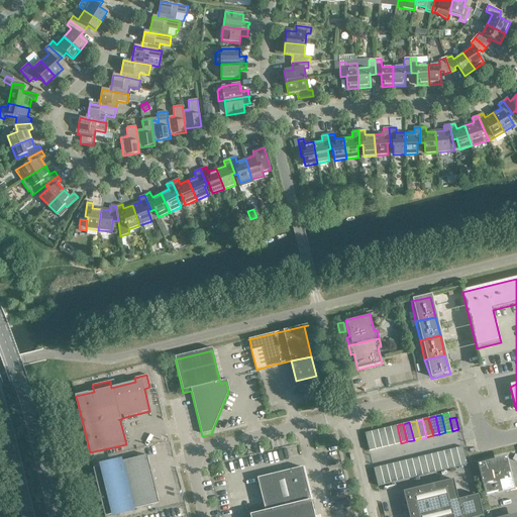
[(397,425),(390,427),(395,444),(401,443),(397,425)]
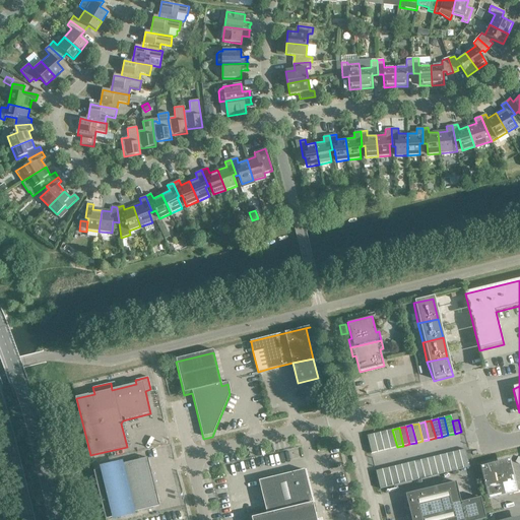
[(392,430),(386,431),(390,449),(397,447),(392,430)]
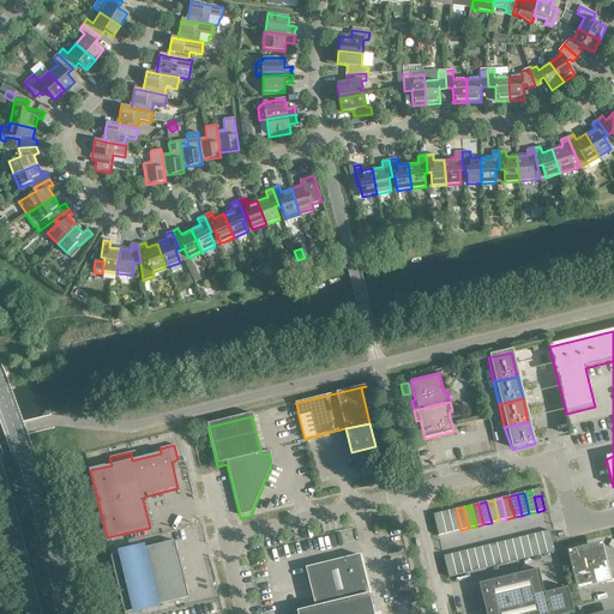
[(456,509),(449,511),(453,531),(461,530),(456,509)]
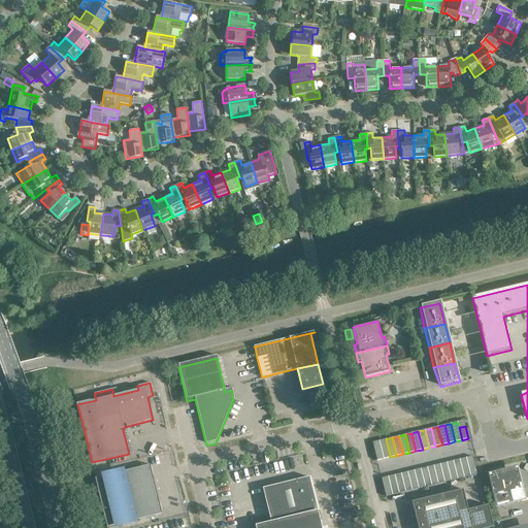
[(386,439),(378,441),(384,459),(390,457),(386,439)]
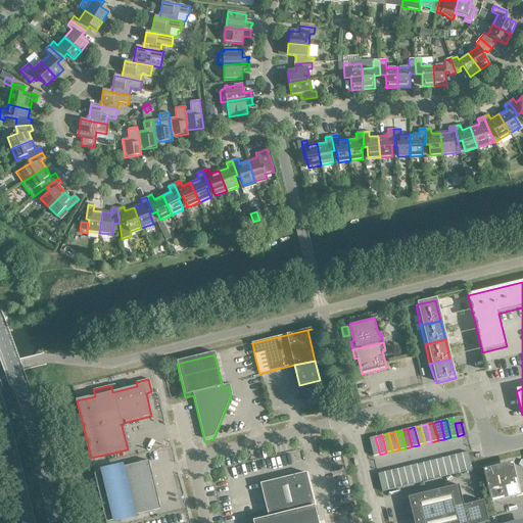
[(375,437),(369,438),(373,457),(380,455),(375,437)]
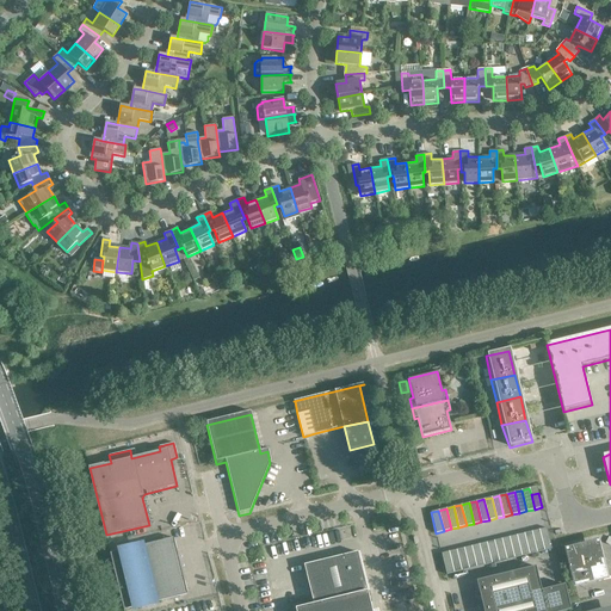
[(547,528),(539,530),(544,550),(551,549),(547,528)]
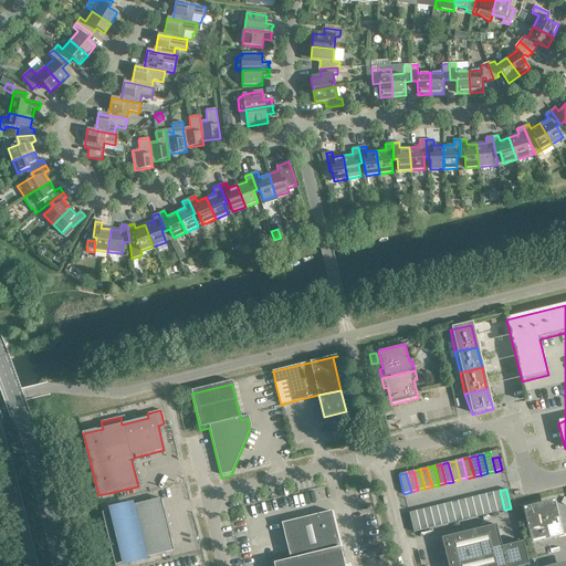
[(500,491),(492,493),(498,512),(504,510),(500,491)]
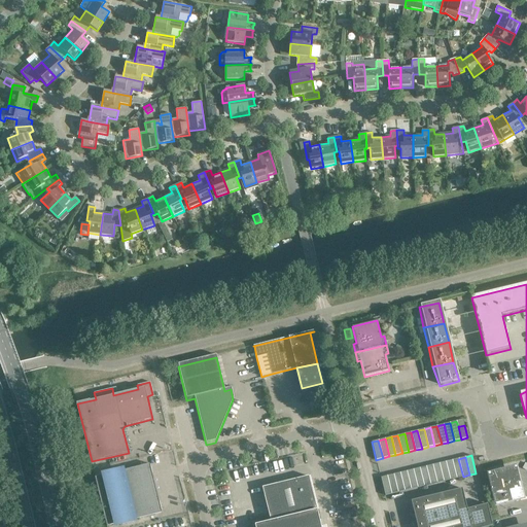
[(458,459),(452,460),(456,479),(463,477),(458,459)]
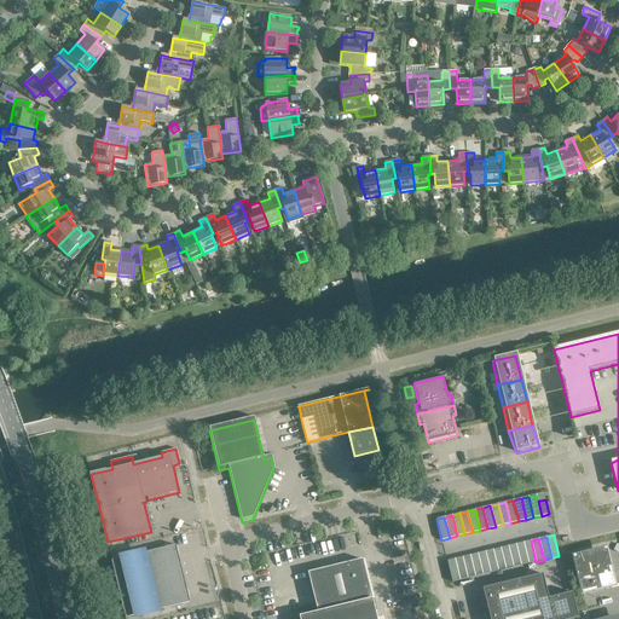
[(531,541),(524,543),(528,563),(536,562),(531,541)]
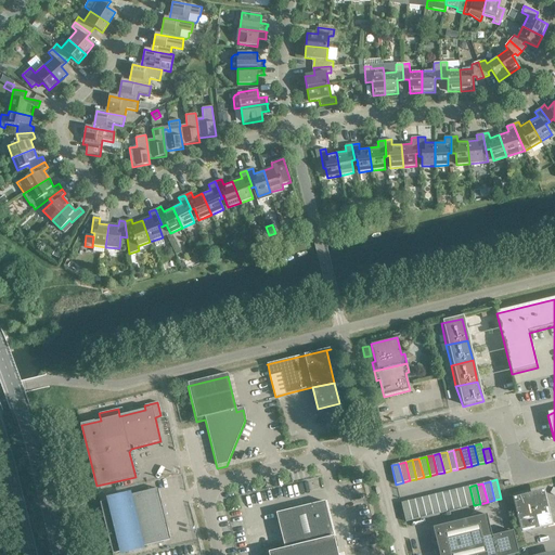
[(469,487),(463,488),(467,507),(474,505),(469,487)]
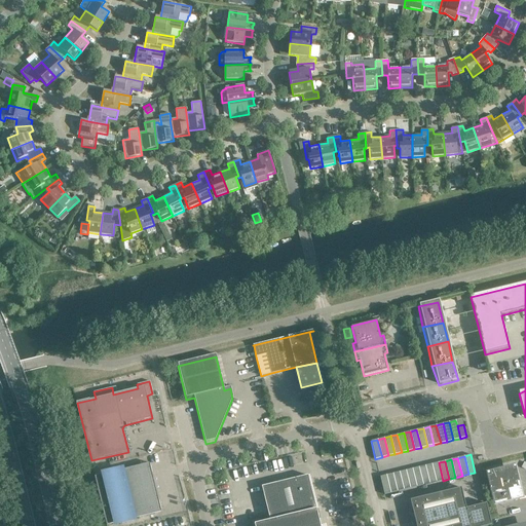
[(439,462),(431,464),(436,482),(443,481),(439,462)]
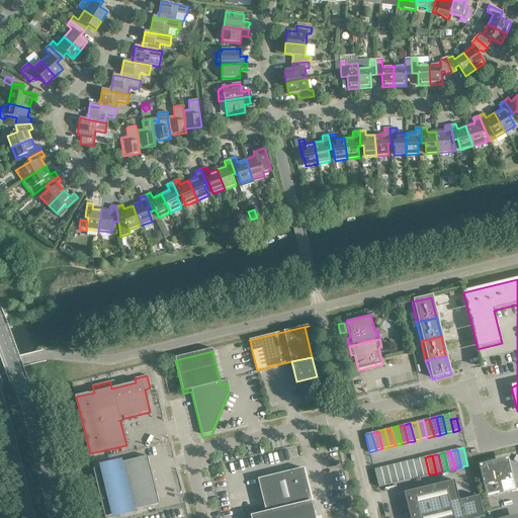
[(148,457),(94,470),(105,517),(159,505),(148,457)]
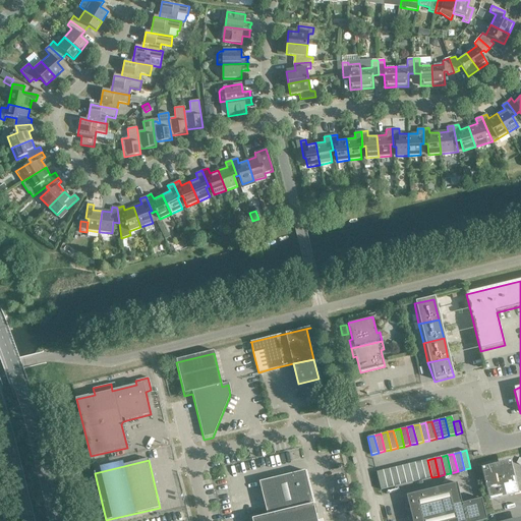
[(427,460),(421,461),(425,479),(431,477),(427,460)]
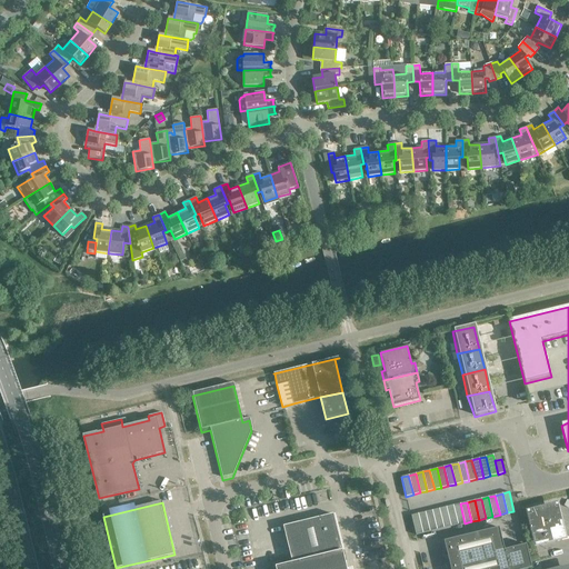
[(460,503),(453,506),(458,525),(465,523),(460,503)]
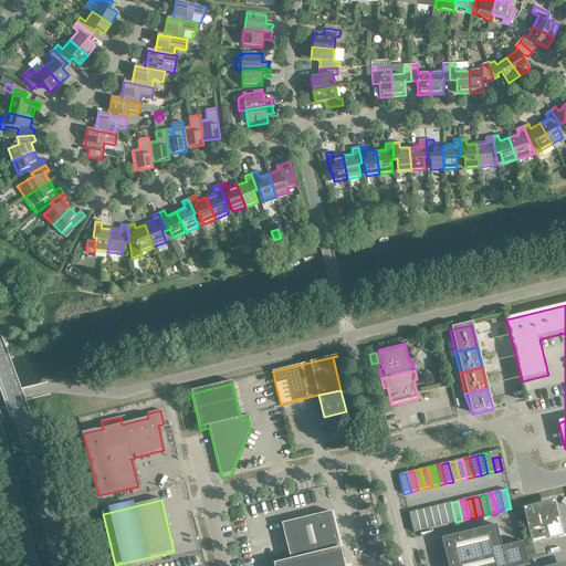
[(451,503),(443,504),(449,524),(456,522),(451,503)]
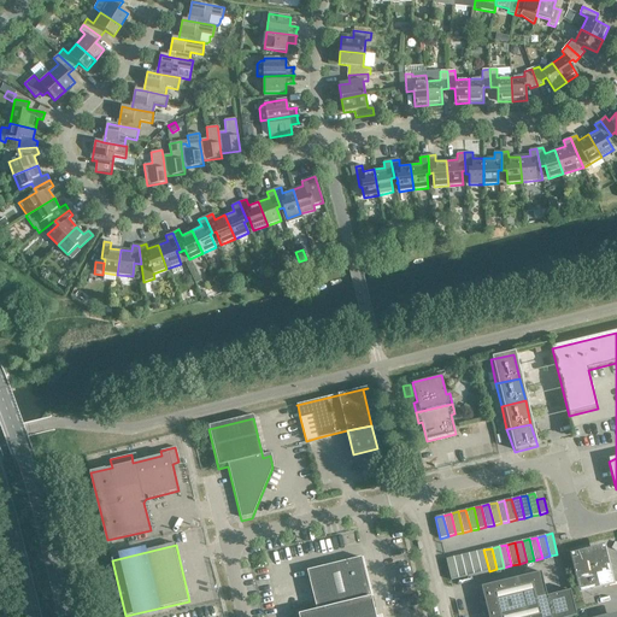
[(483,550),(476,552),(481,573),(489,571),(483,550)]
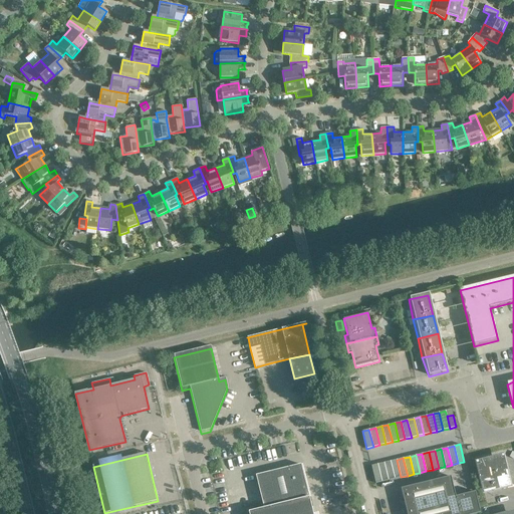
[(507,480),(502,459),(501,459),(501,458),(479,464),(485,490),(486,490),(495,488),(508,485),(507,480)]
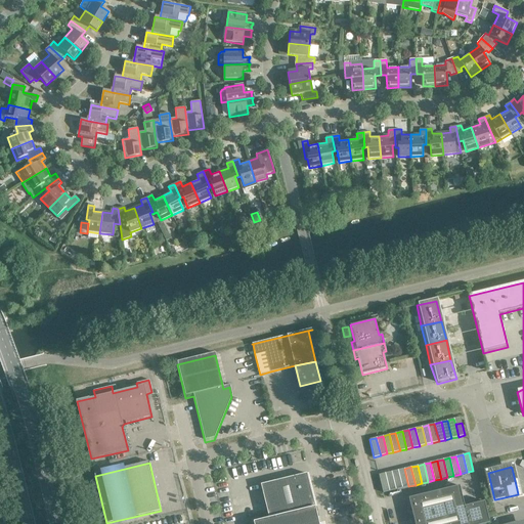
[(404,469),(398,470),(402,488),(408,486),(404,469)]
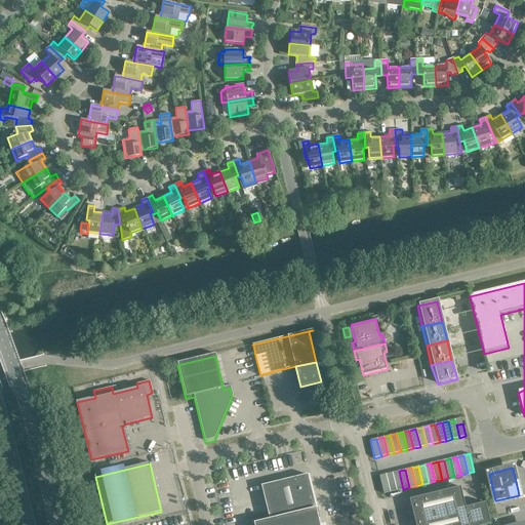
[(399,471),(392,473),(397,490),(403,489),(399,471)]
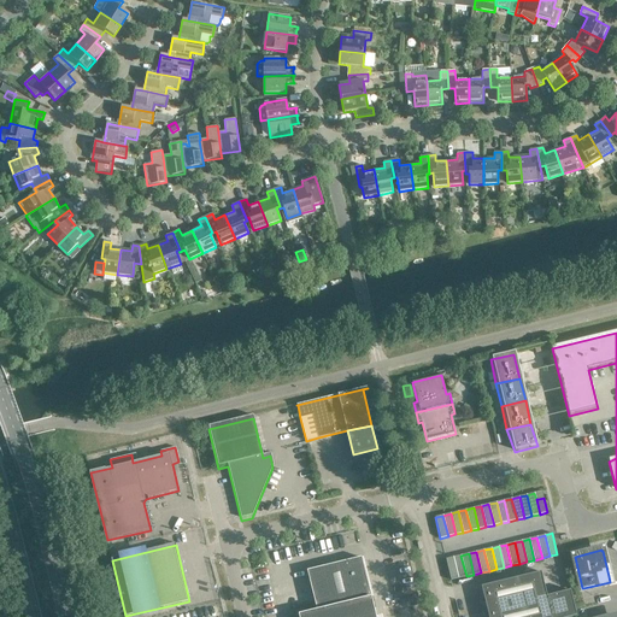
[(460,556),(453,557),(458,579),(466,576),(460,556)]
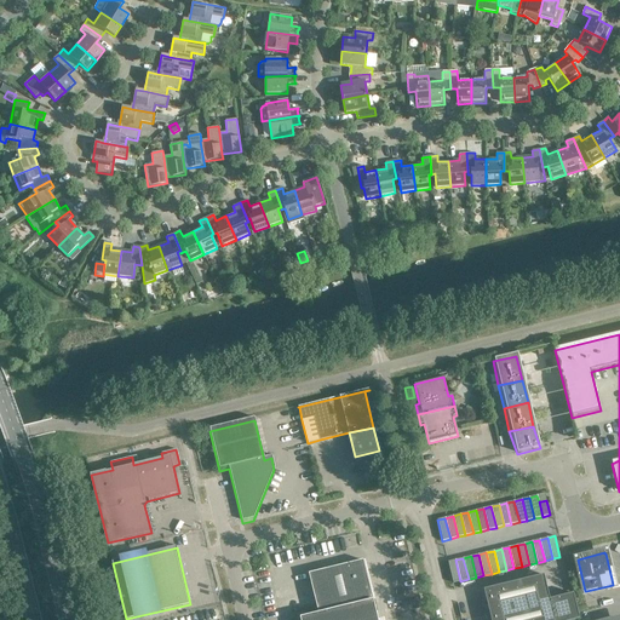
[(460,581),(455,560),(448,562),(453,583),(460,581)]
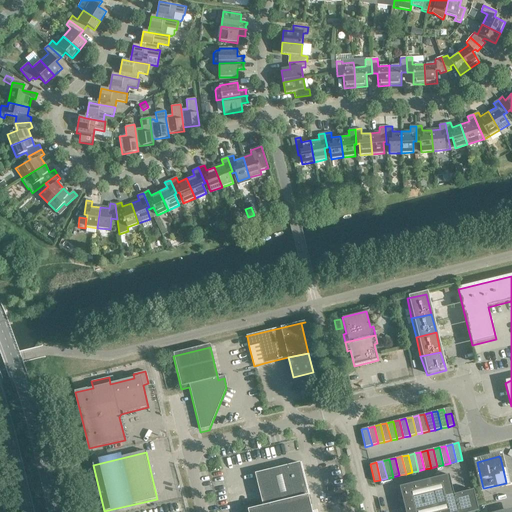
[(309,511),(298,465),(253,476),(261,509),(247,511),(309,511)]
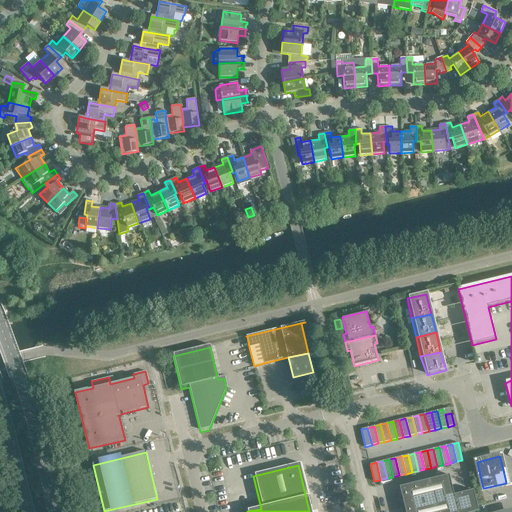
[(399,487),(404,507),(454,495),(449,475),(399,487)]
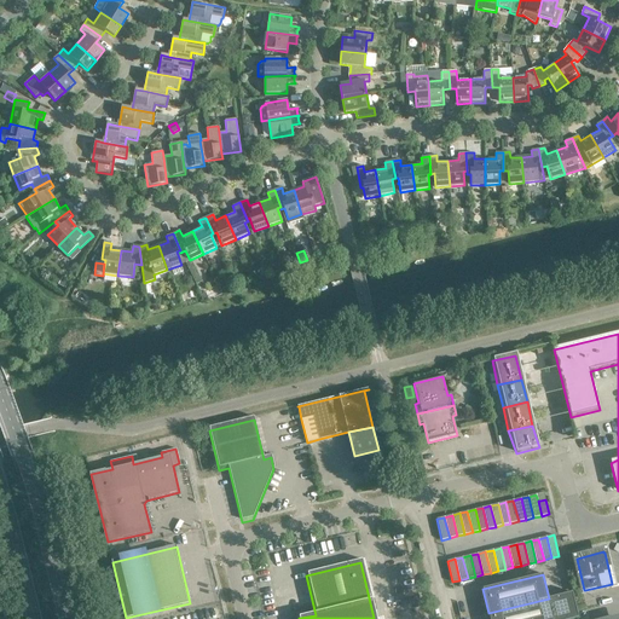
[(573,618),(578,618),(572,593),(549,599),(554,618),(573,618)]
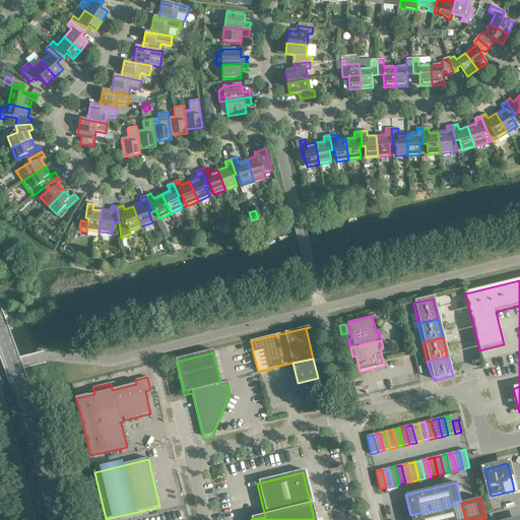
[(465,519),(461,503),(410,515),(411,519),(465,519)]
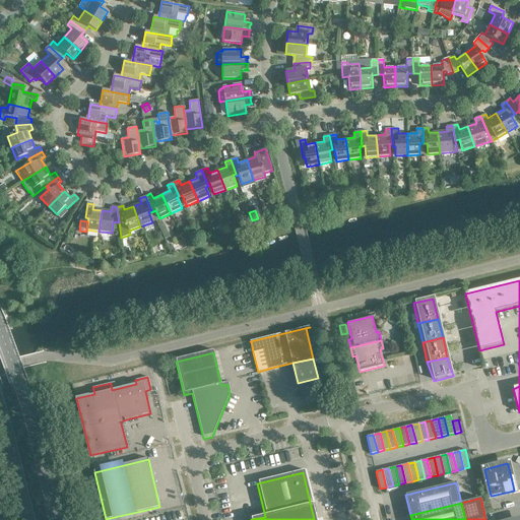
[(348,504),(342,506),(343,512),(350,510),(348,504)]
